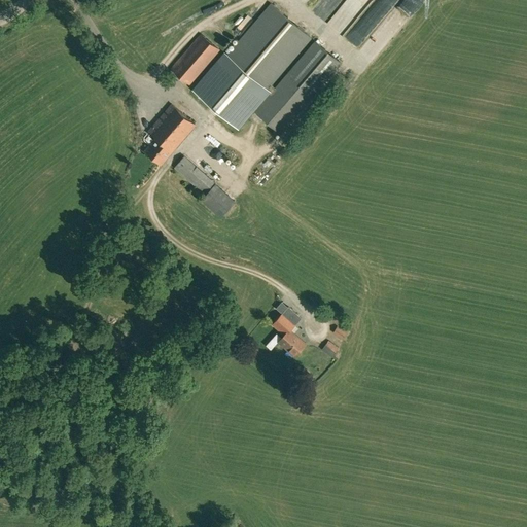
[(273,2),(200,91),(239,123),(312,38),(273,2)]
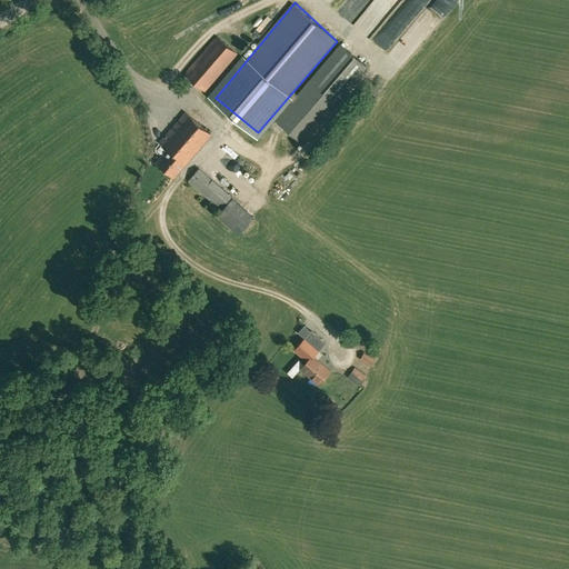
[(426,23),(433,31),(446,18),(437,10),(426,23)]
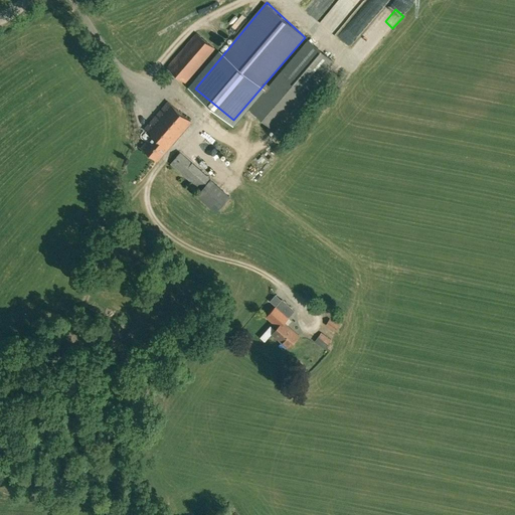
[(186,82),(215,48),(197,33),(168,66),(186,82)]
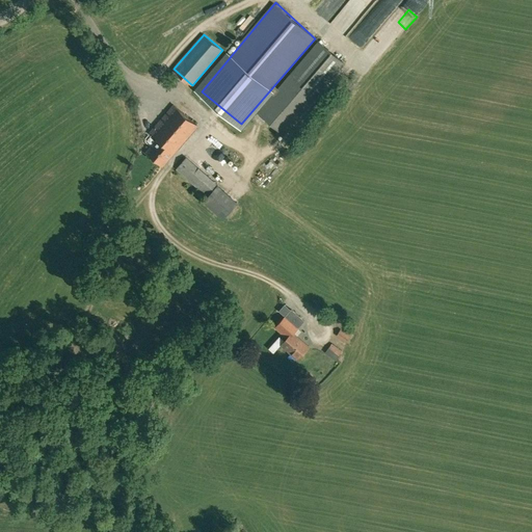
[(345,63),(318,40),(277,87),(275,84),(270,91),(274,95),(259,113),(284,135),(345,63)]
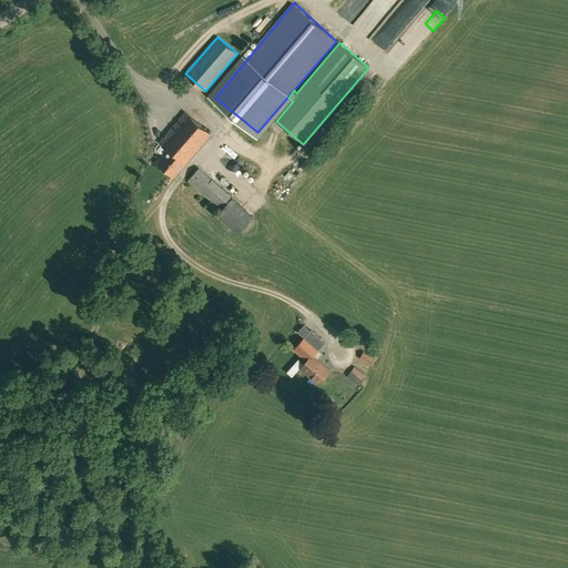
[(103,60),(109,57),(104,50),(100,53),(103,60)]
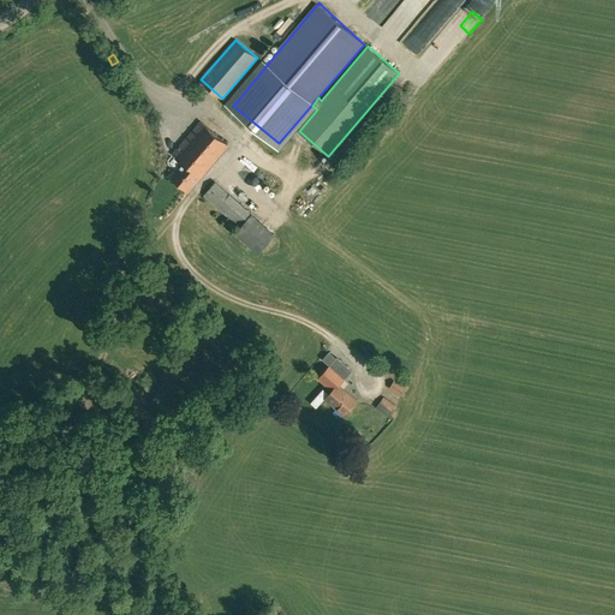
[(440,67),(447,61),(441,54),(434,59),(440,67)]
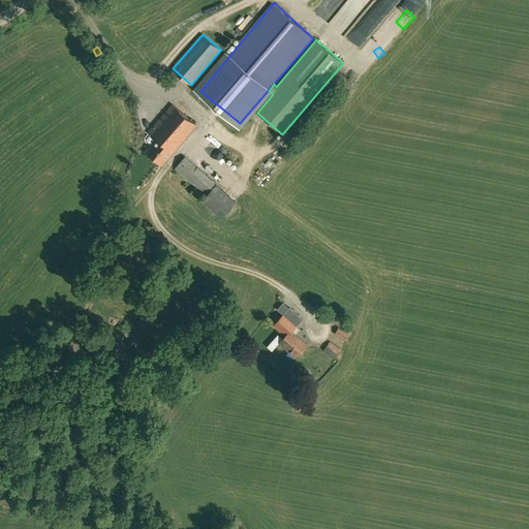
[(153,49),(146,56),(152,62),(159,54),(153,49)]
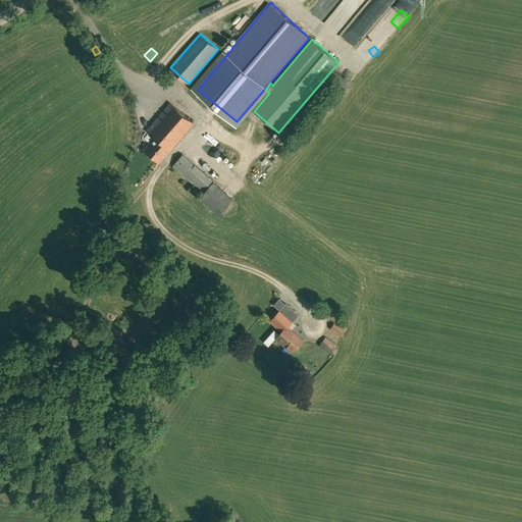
[(160,162),(194,123),(171,103),(148,129),(156,136),(145,149),(160,162)]
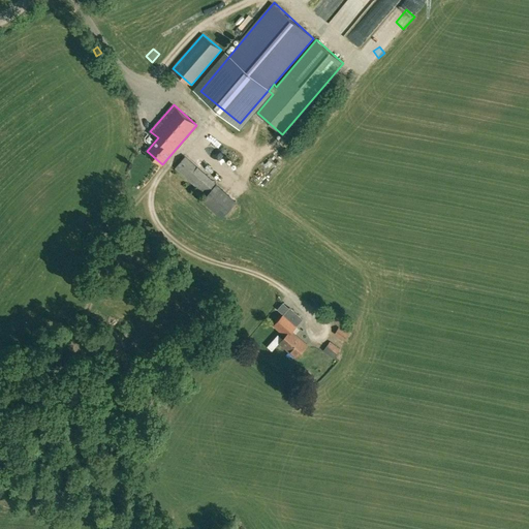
[(200,158),(207,155),(203,149),(196,152),(200,158)]
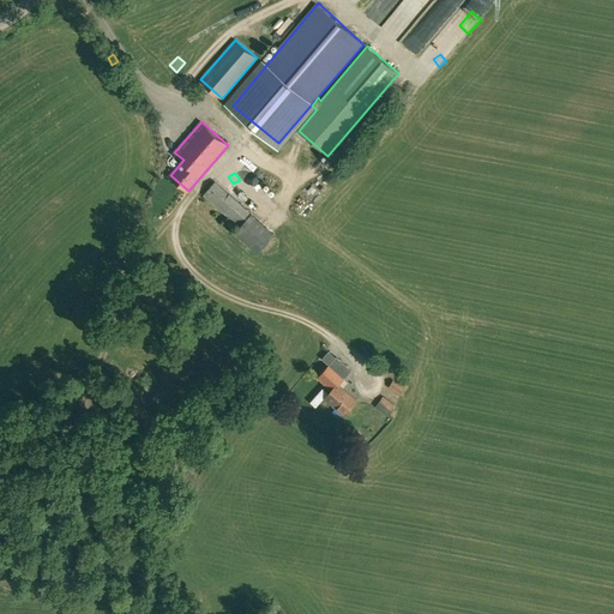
[(220,184),(210,194),(239,220),(250,208),(234,193),(233,194),(220,184)]
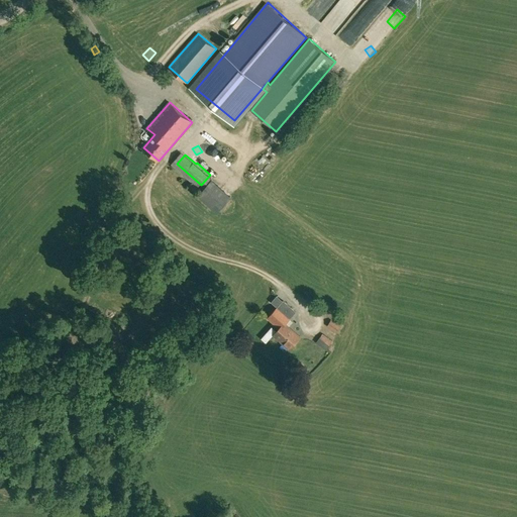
[(268,156),(264,160),(270,167),(274,164),(268,156)]
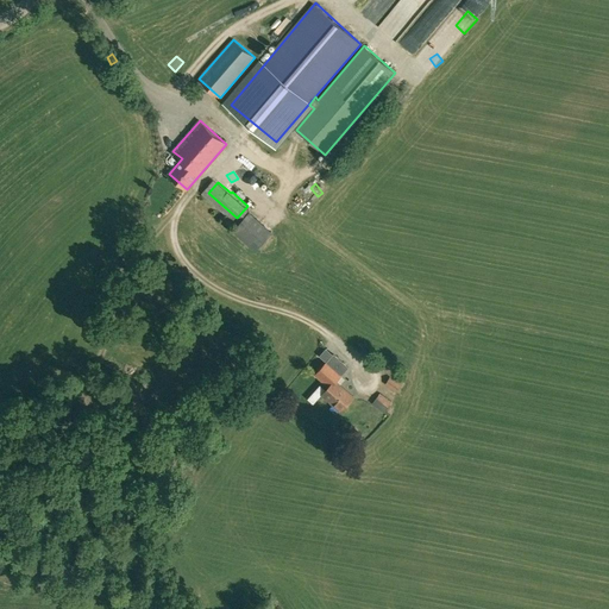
[(341,412),(355,396),(337,381),(349,368),(334,355),(327,363),(326,363),(316,374),(318,374),(315,375),(324,382),(325,381),(331,385),(322,395),(341,412)]
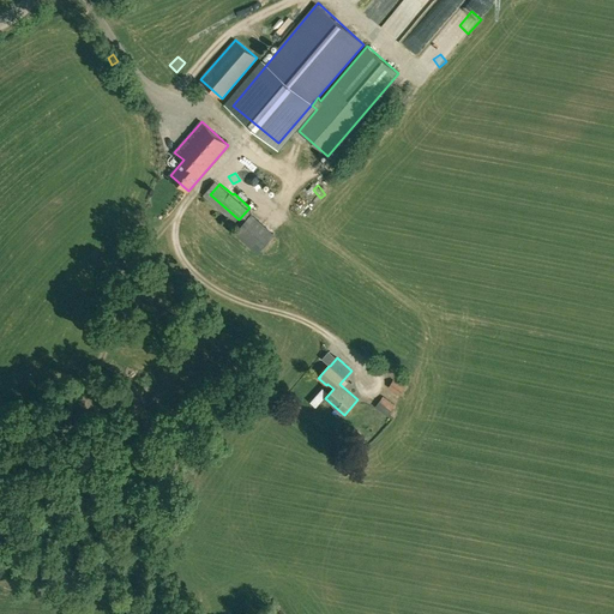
[(401,396),(405,389),(393,380),(389,387),(401,396)]
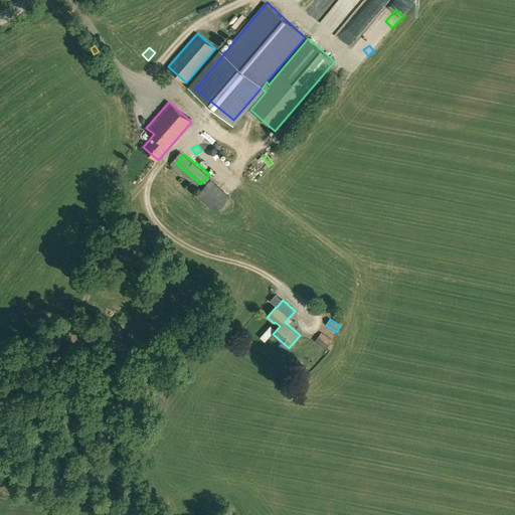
[(325,349),(329,344),(318,337),(315,342),(325,349)]
